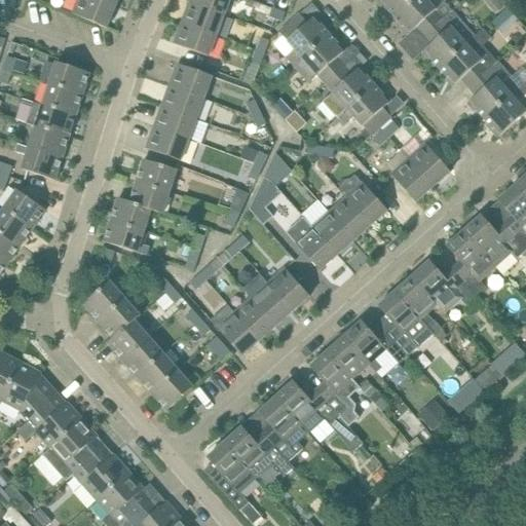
[(78,0),(72,14),(107,29),(116,7),(98,0),(78,0)]
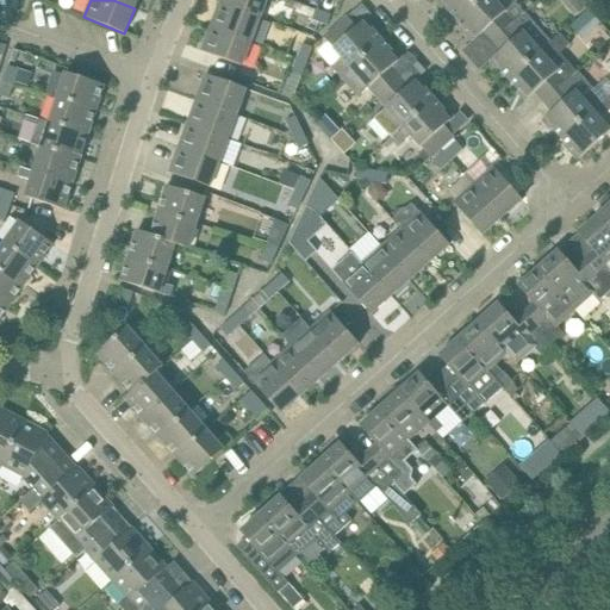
[(221,0),(221,2),(261,17),(267,0),(221,0)]
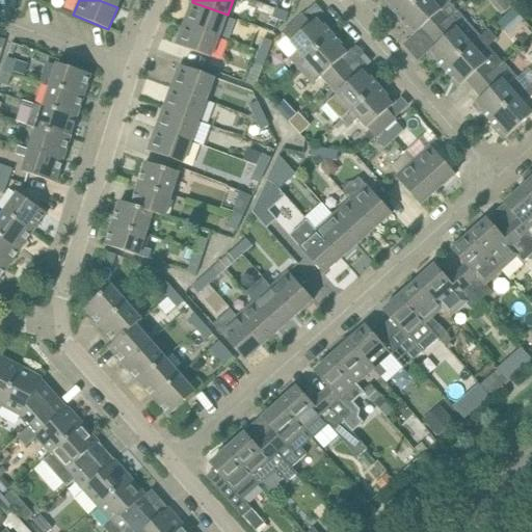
[(382,0),(381,2),(386,5),(387,4),(398,18),(418,0),(382,0)]
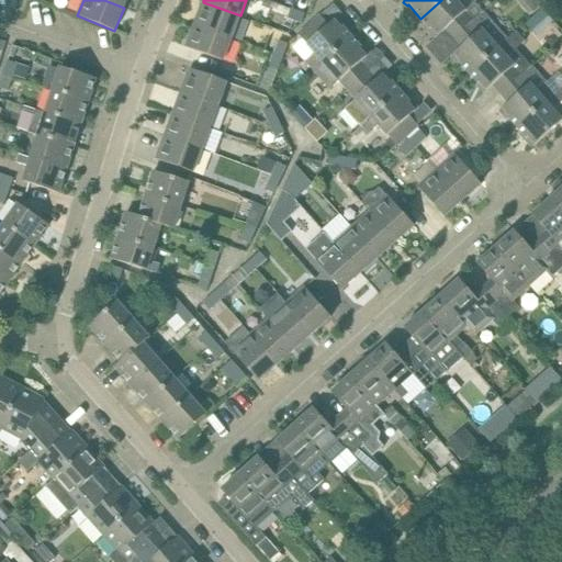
[(441,0),(420,19),(434,32),(431,34),(436,38),(445,31),(452,40),(474,20),(465,11),(475,2),(476,1),(474,0),(441,0)]
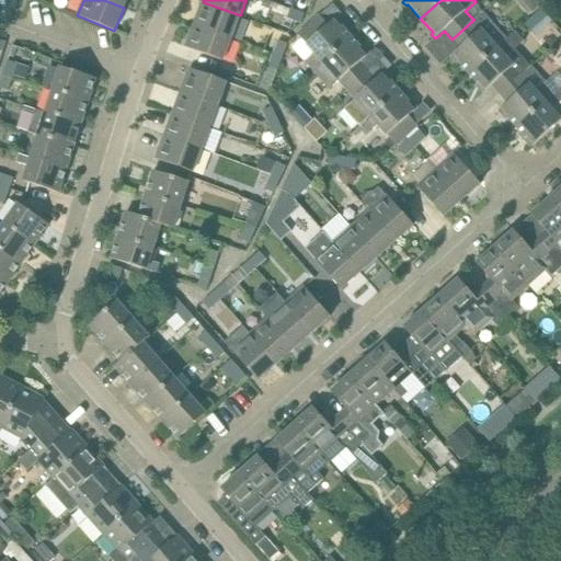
[(203,2),(194,24),(231,38),(240,15),(203,2)]
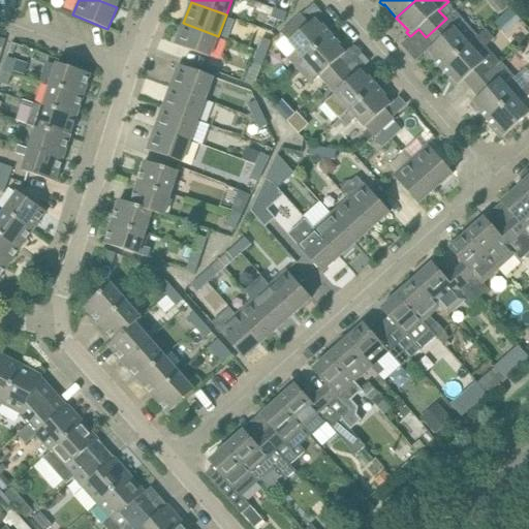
[(287,13),(274,8),(271,17),(284,22),(287,13)]
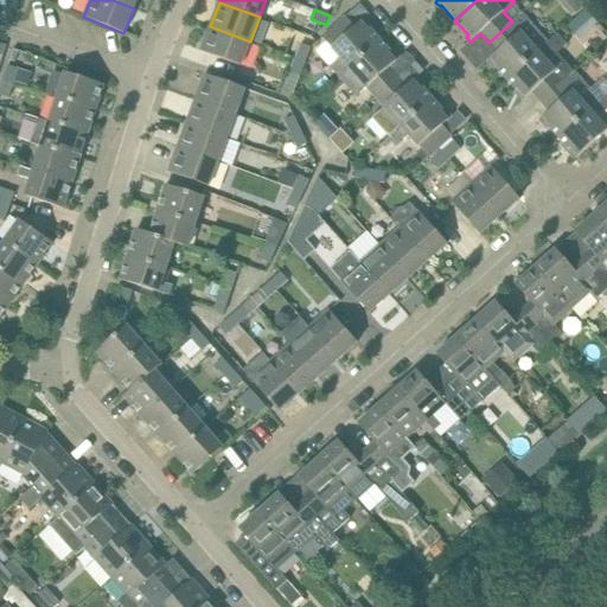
[(497,52),(487,61),(492,65),(493,64),(508,78),(549,42),(524,12),(512,21),(489,43),(497,52)]
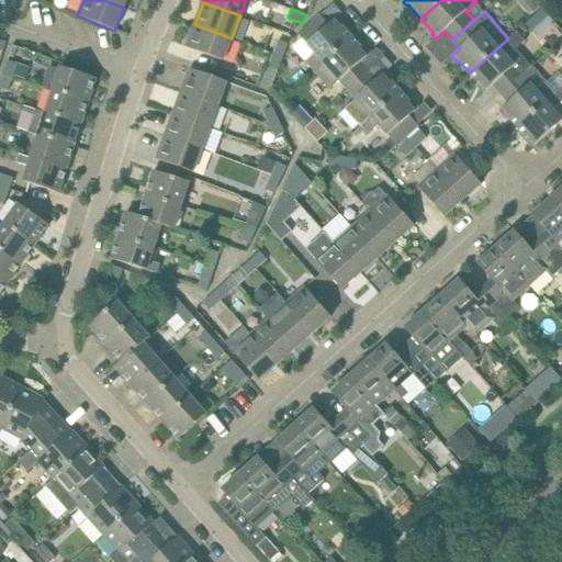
[(304,30),(299,34),(303,40),(316,54),(306,63),(313,71),(352,37),(340,23),(341,22),(338,18),(329,25),(321,15),(316,19),(304,30)]
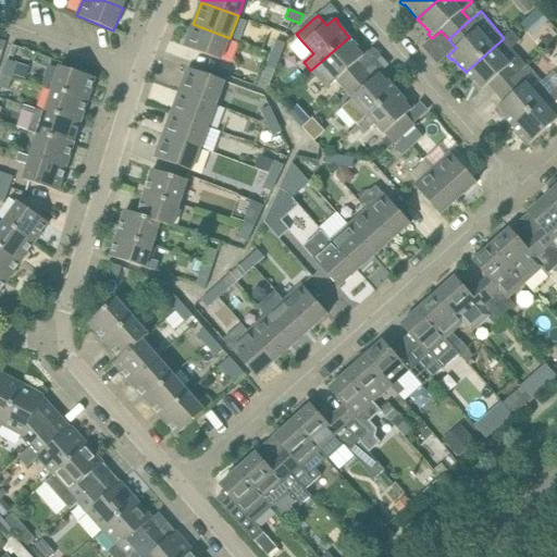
[(230,38),(193,24),(185,47),(222,61),(230,38)]
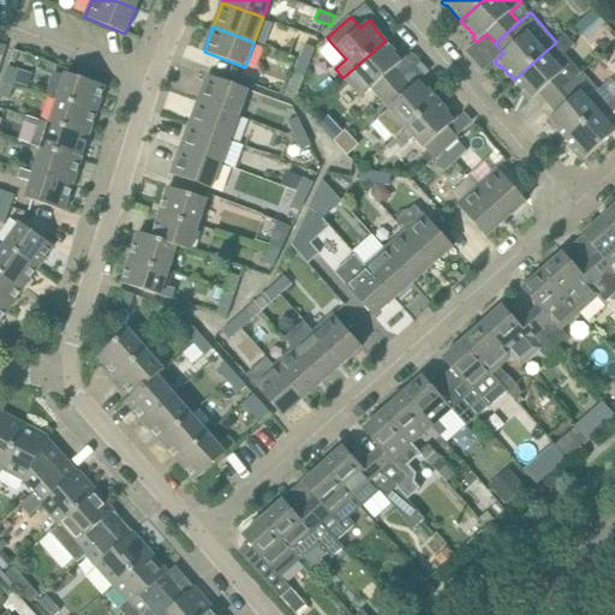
[(556,42),(514,79),(527,95),(525,97),(530,101),(539,93),(548,103),(584,71),(566,52),(577,43),(567,33),(566,34),(556,42)]
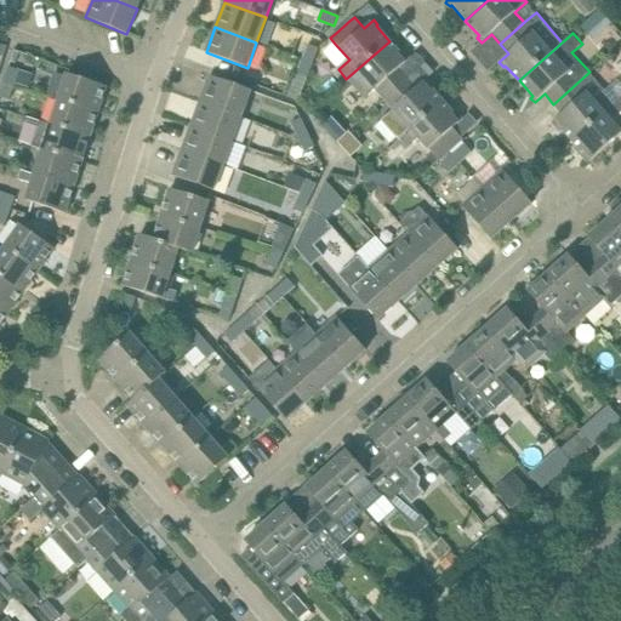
[(346,79),(339,85),(343,91),(352,85),(364,100),(375,90),(376,90),(385,100),(409,78),(399,68),(409,60),(405,55),(403,56),(389,41),(346,79)]
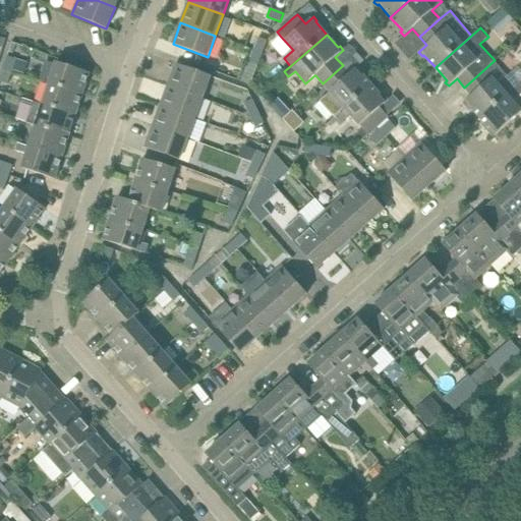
[(258,38),(254,50),(263,53),(267,41),(258,38)]
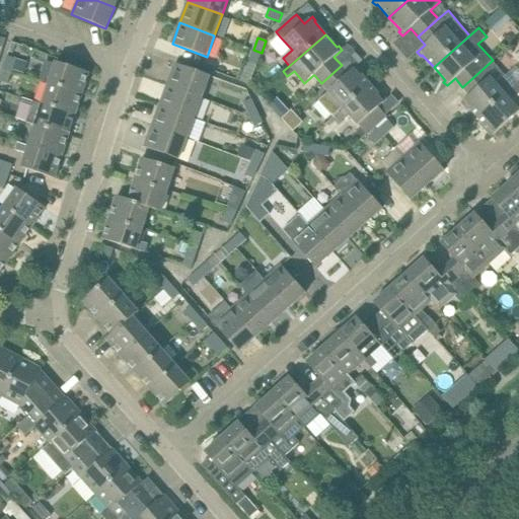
[(253,50),(248,62),(256,65),(262,53),(253,50)]
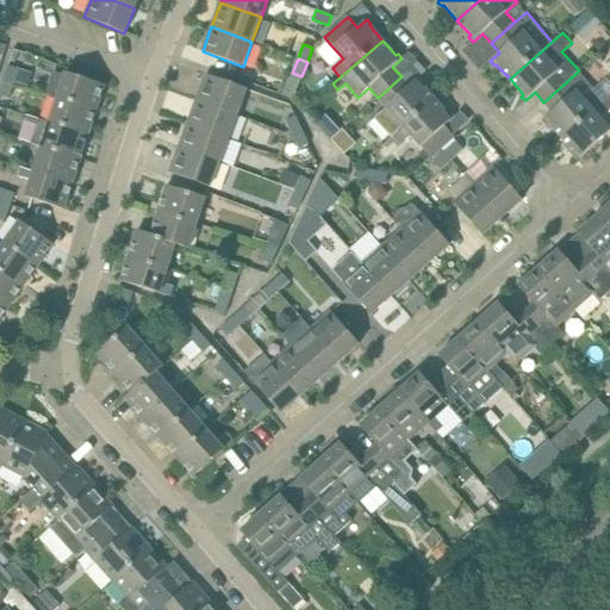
[(4,81),(13,83),(18,69),(8,66),(4,81)]
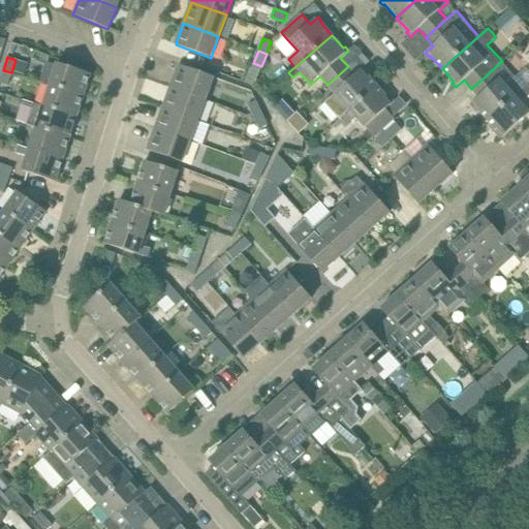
[(478,97),(470,104),(474,109),(475,106),(488,120),(525,87),(502,61),(471,89),(478,97)]
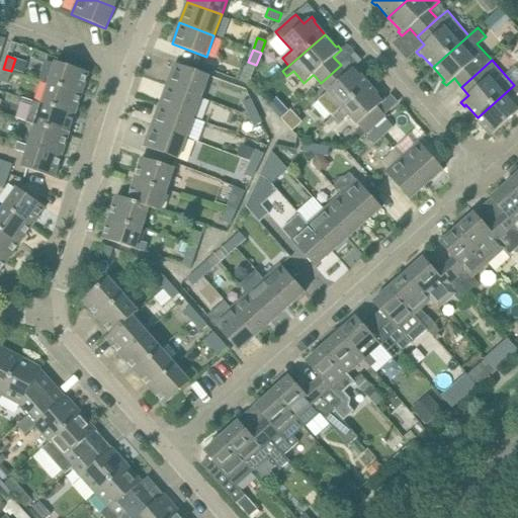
[(56,62),(50,81),(49,84),(82,94),(89,73),(56,62)]
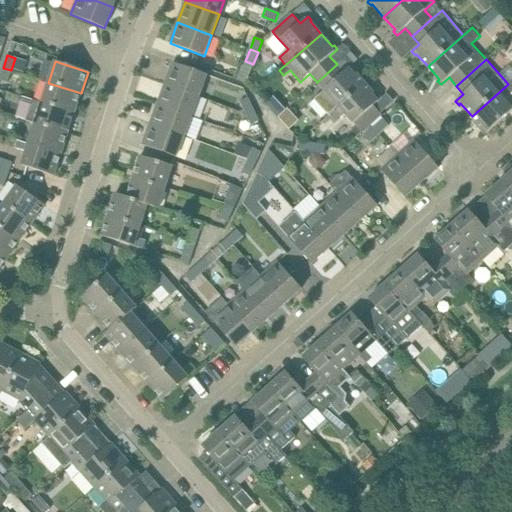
[(207,75),(173,62),(165,83),(199,96),(207,75)]
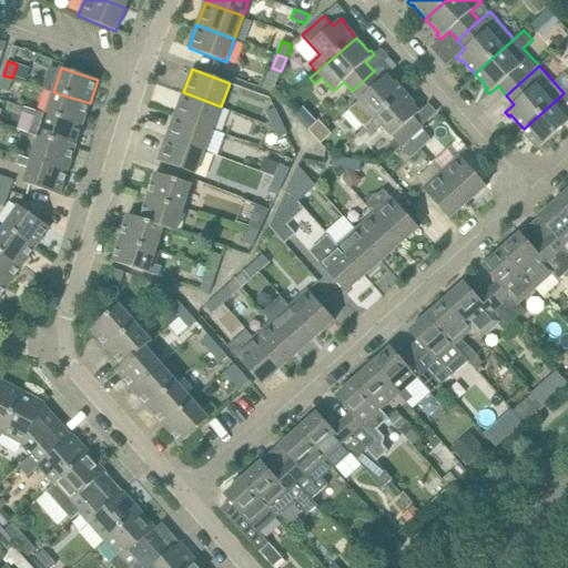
[(359,100),(347,111),(364,129),(366,127),(405,93),(393,79),(394,77),(391,72),(382,80),(374,71),(352,91),(359,100)]
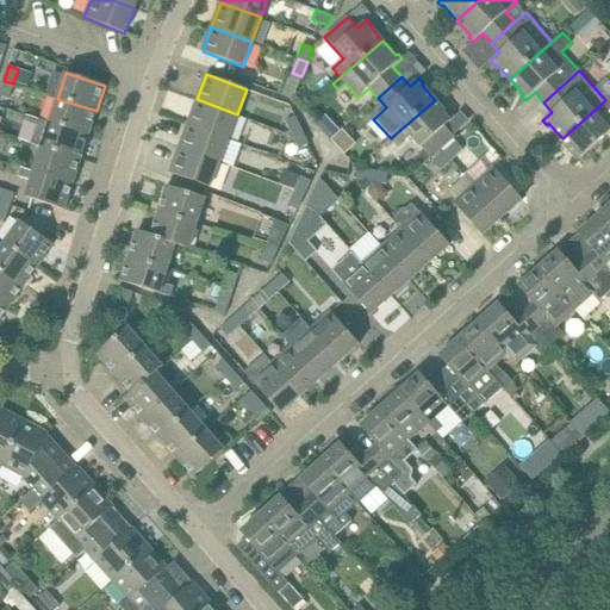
[(13,83),(4,81),(0,91),(0,95),(8,99),(13,83)]
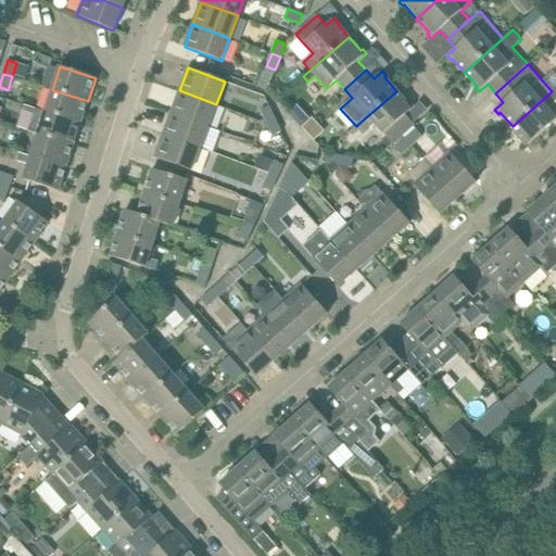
[(555,87),(552,91),(513,126),(525,140),(522,141),(527,146),(555,119),(555,117),(547,109),(555,101),(555,87)]
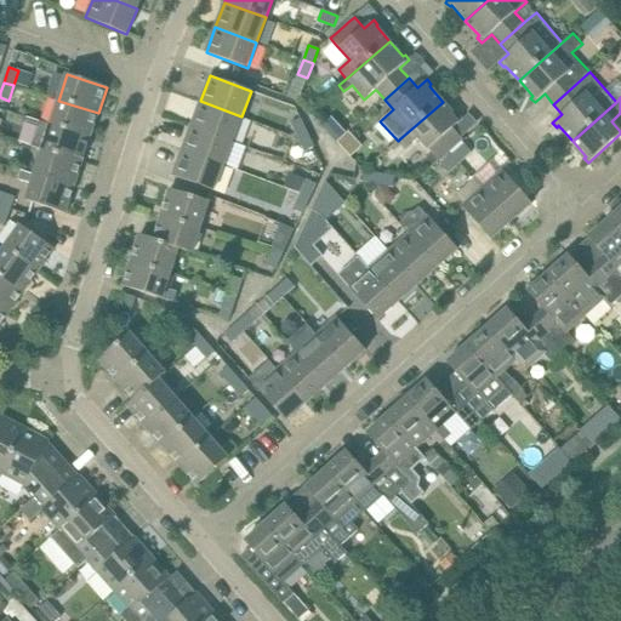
[(58,101),(51,125),(90,138),(98,113),(58,101)]
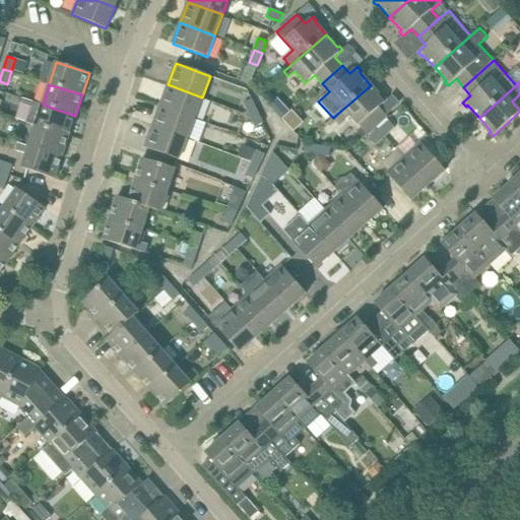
[(160,106),(195,118),(202,98),(168,84),(160,106)]
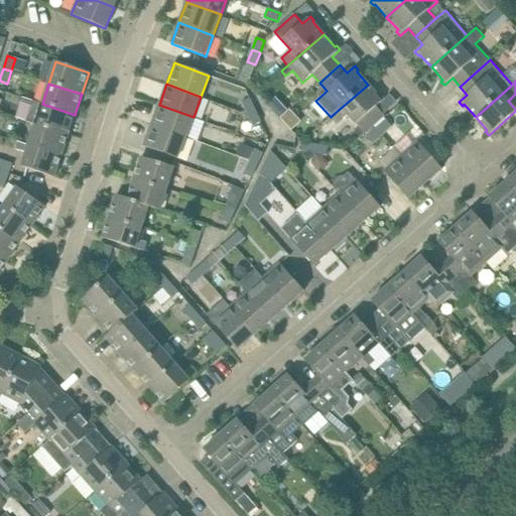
[(368,85),(333,115),(340,123),(342,120),(348,115),(360,127),(356,131),(352,134),(358,140),(365,133),(369,129),(384,116),(383,115),(376,107),(384,100),(384,99),(381,96),(379,97),(368,85)]
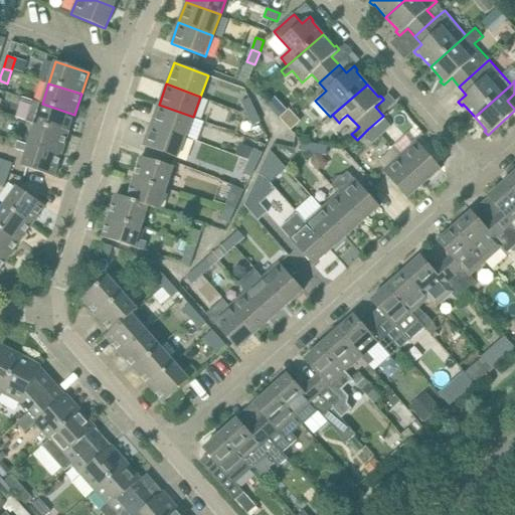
[(241,102),(246,114),(254,110),(249,99),(241,102)]
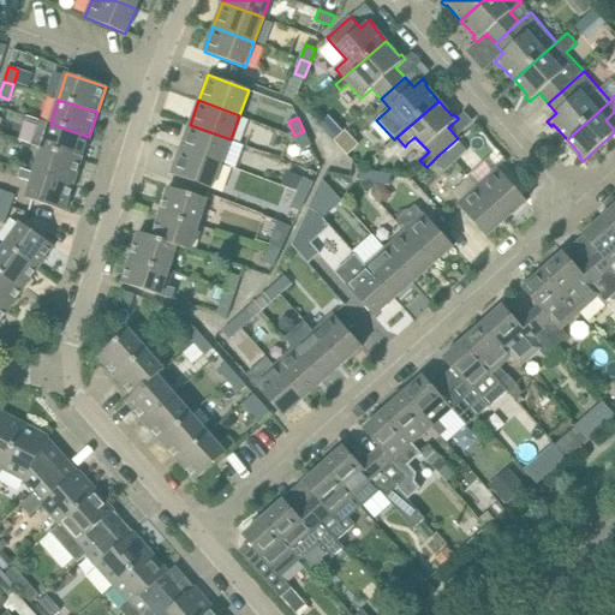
[(39,120),(31,144),(42,149),(81,161),(89,137),(51,124),(39,120)]
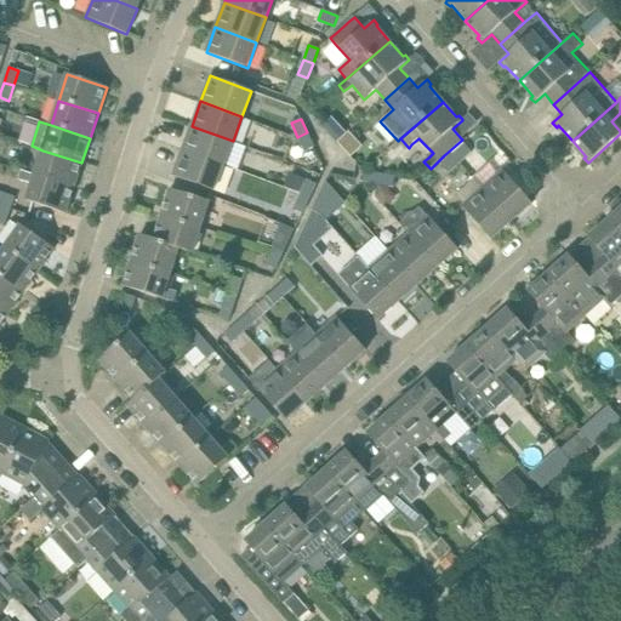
[(223,166),(233,141),(192,126),(182,151),(223,166)]
